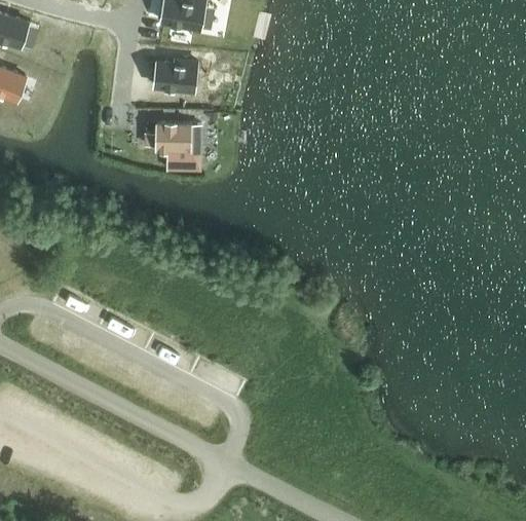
[(164,1),(160,25),(200,33),(205,5),(184,1),(184,4),(164,1)]
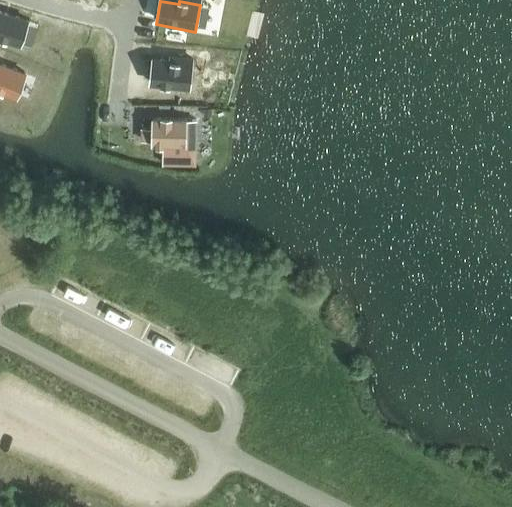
[(0,16),(0,41),(20,48),(28,25),(0,16)]
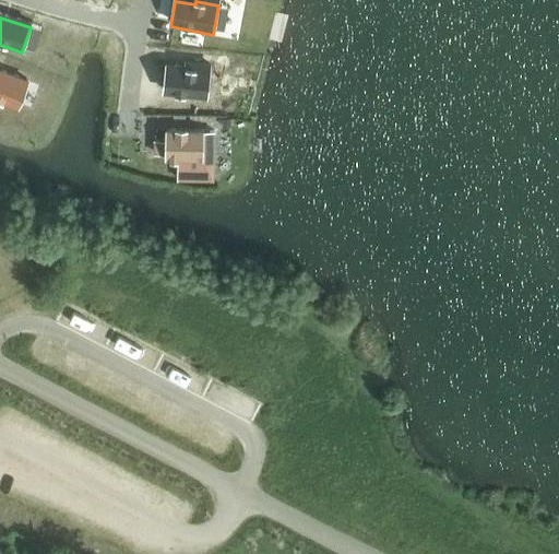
[(166,69),(163,95),(206,99),(210,70),(187,68),(187,71),(166,69)]
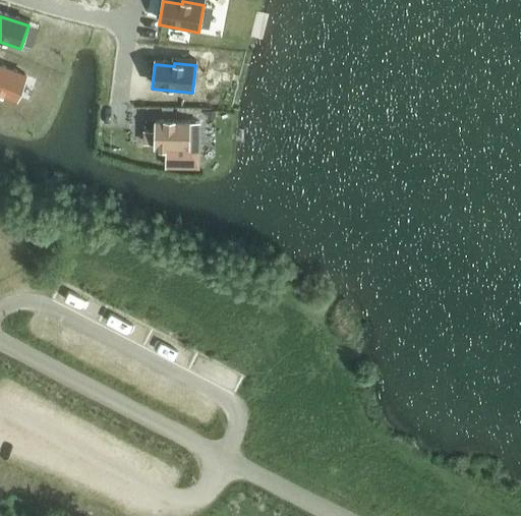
[(0,70),(0,96),(17,103),(25,80),(0,70)]
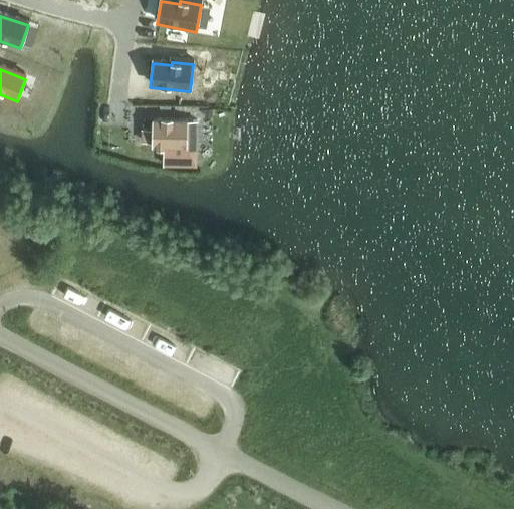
[(205,113),(205,121),(213,121),(213,113),(205,113)]
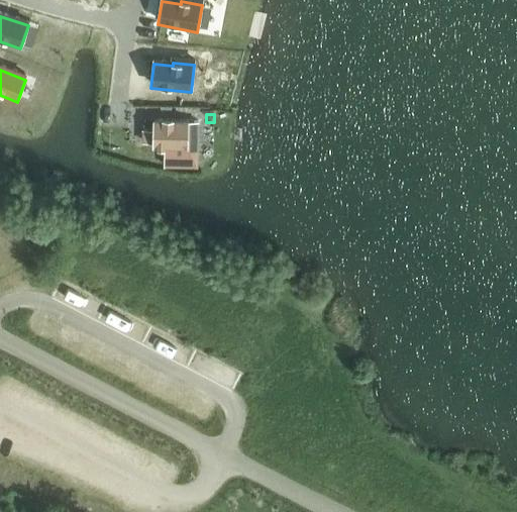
[(141,133),(141,146),(152,146),(152,150),(164,150),(164,160),(198,161),(199,125),(189,125),(189,122),(152,121),(152,133),(141,133)]
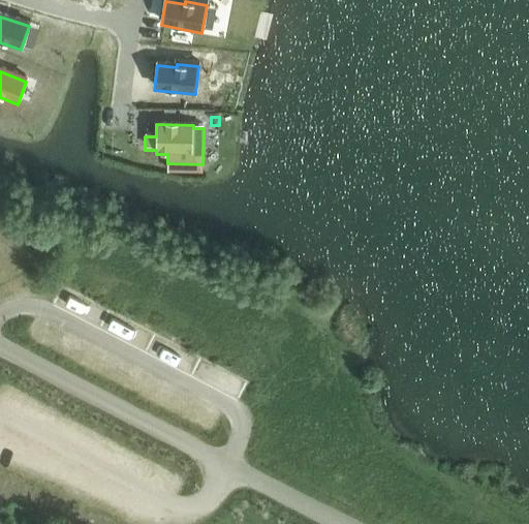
All buildings are outlined.
